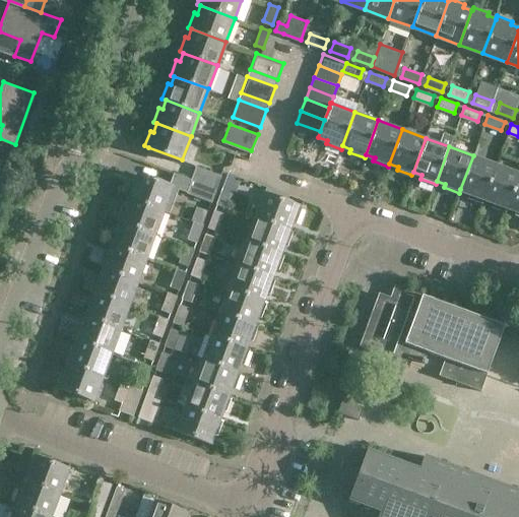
[(482,201),(483,198),(496,164),(473,155),(460,189),(468,192),(467,196),(482,201)]
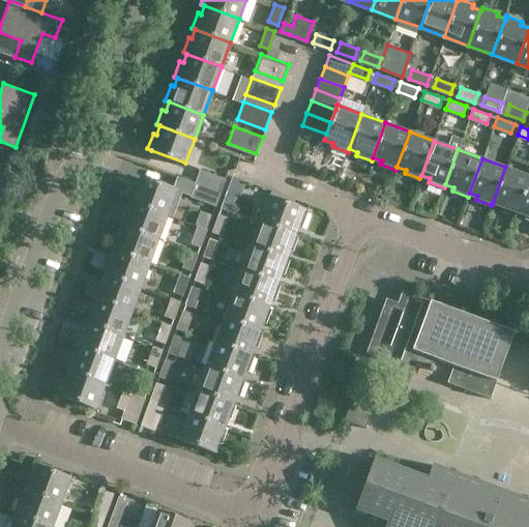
[(6,165),(1,174),(10,179),(16,169),(6,165)]
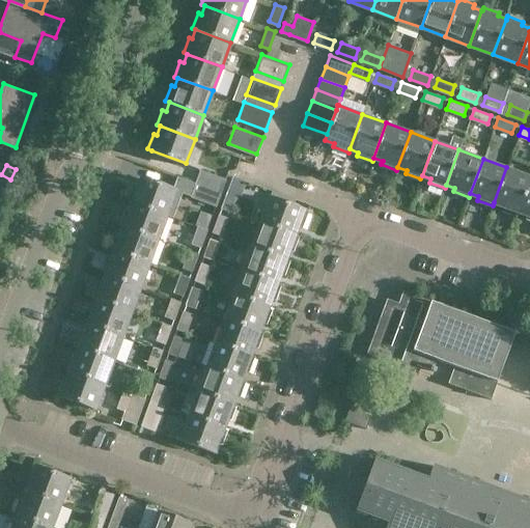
[(517,215),(519,212),(529,179),(529,175),(506,167),(494,202),(503,205),(502,209),(517,215)]
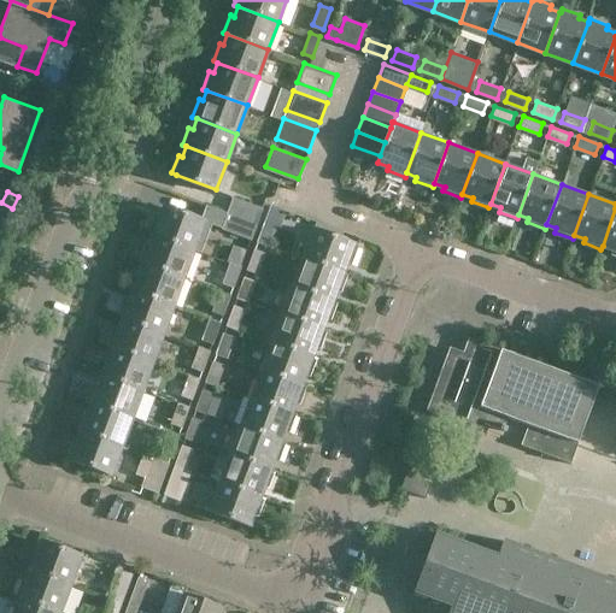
[(257,222),(263,206),(234,196),(228,211),(257,222)]
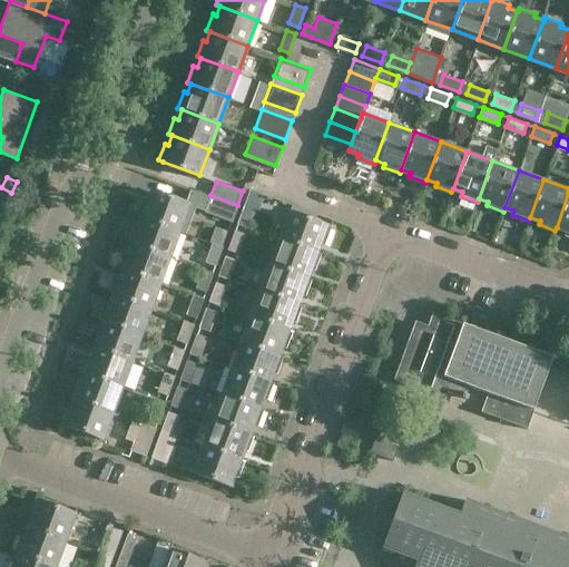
[(138,215),(141,216),(179,230),(189,203),(151,189),(148,199),(145,198),(138,215)]
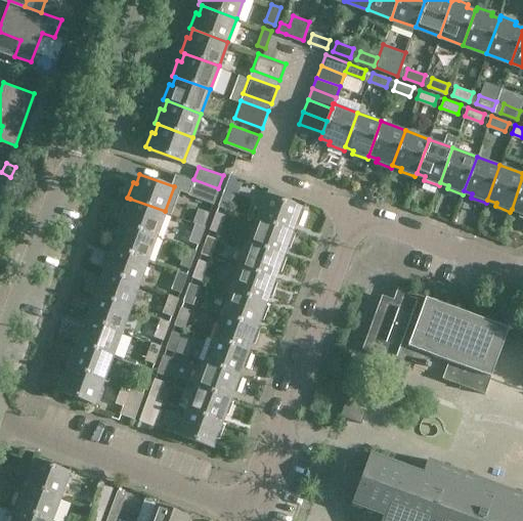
[(522,177),(512,209),(520,212),(519,215),(522,216),(522,177)]
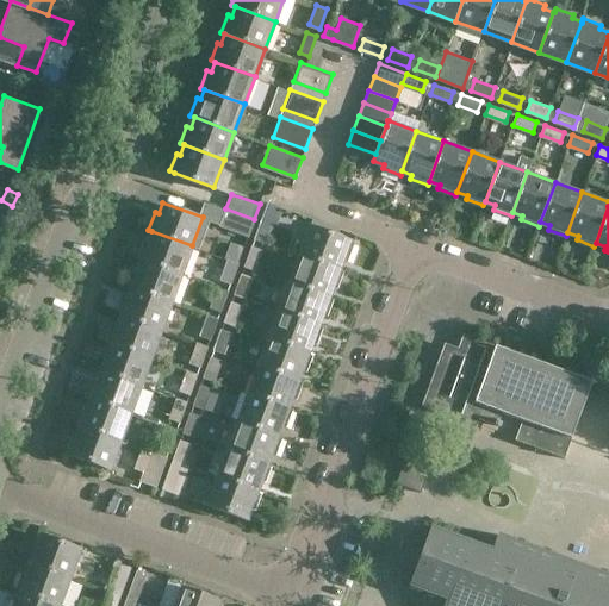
[(225,208),(219,224),(248,235),(254,219),(225,208)]
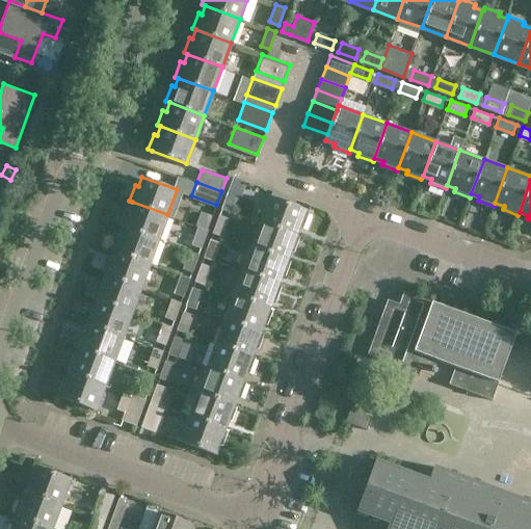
[(222,207),(231,210),(238,192),(229,189),(222,207)]
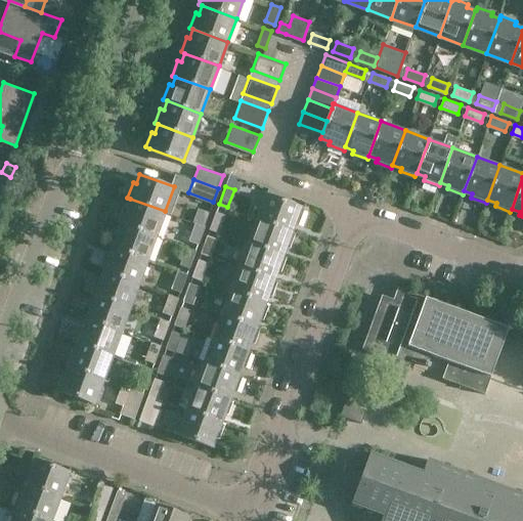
[(292,230),(295,221),(298,222),(304,208),(301,206),(266,193),(257,217),(292,230)]
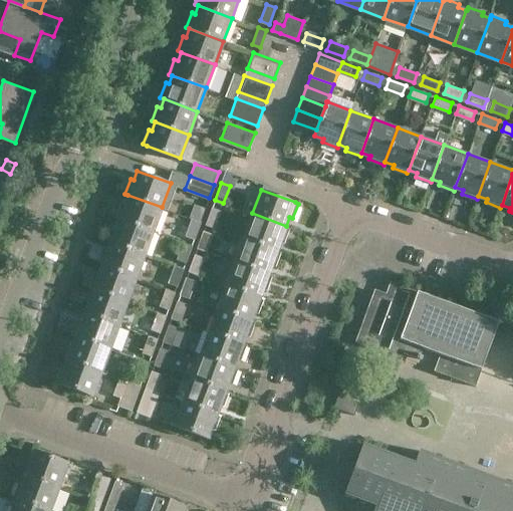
[(116,217),(119,218),(154,231),(162,207),(127,195),(124,204),(121,202),(116,217)]
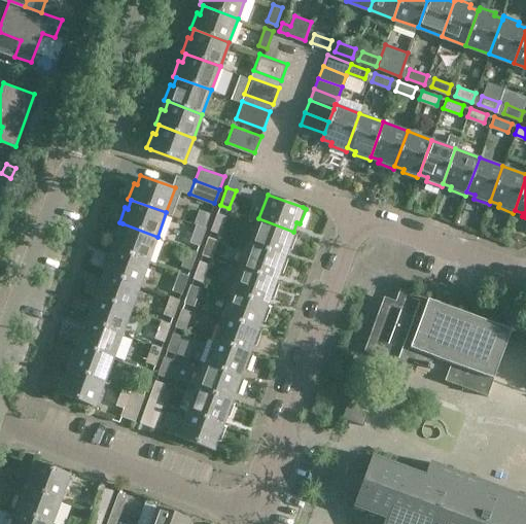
[(218,211),(212,229),(220,232),(226,214),(218,211)]
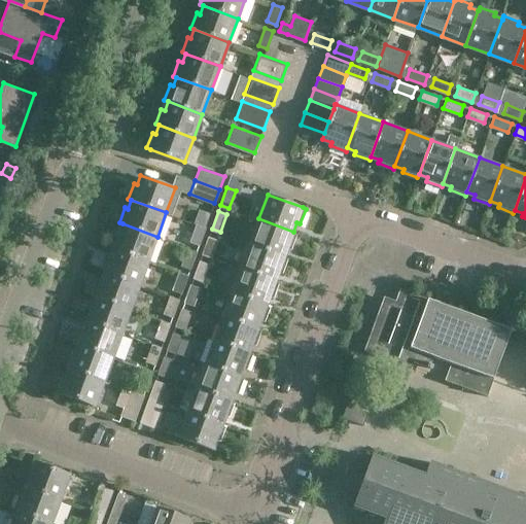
[(284,255),(288,246),(291,248),(296,233),(293,232),(258,218),(250,243),(284,255)]
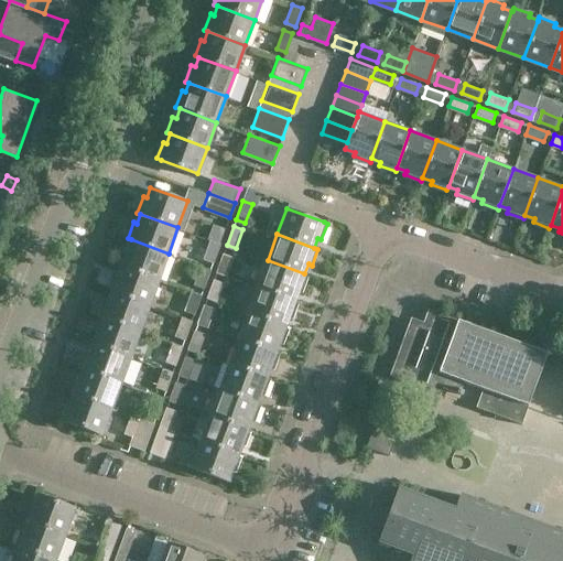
[(118,263),(121,265),(159,279),(169,254),(131,239),(128,249),(125,247),(118,263)]
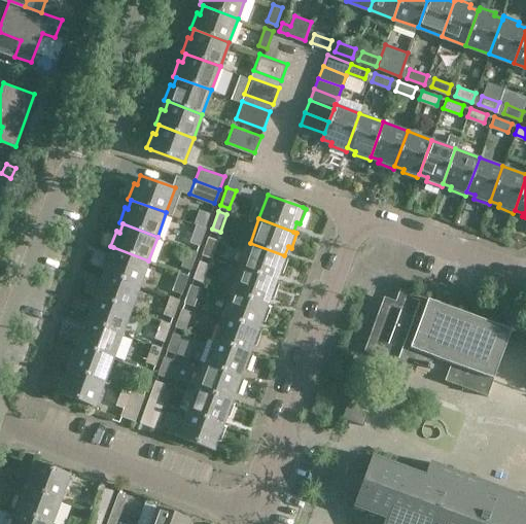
[(197,223),(190,241),(199,244),(206,226),(197,223)]
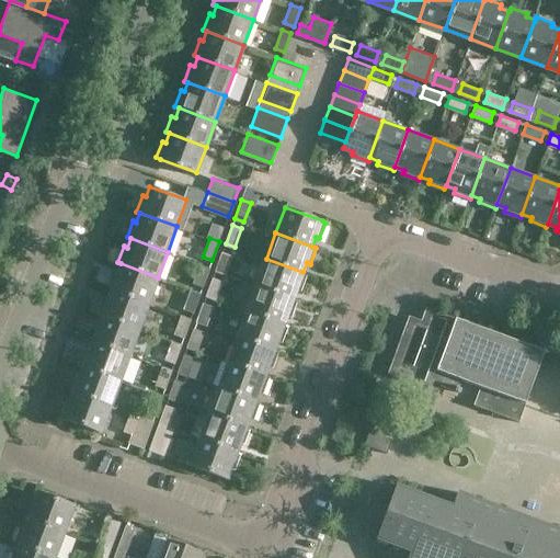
[(223,251),(216,269),(225,272),(232,254),(223,251)]
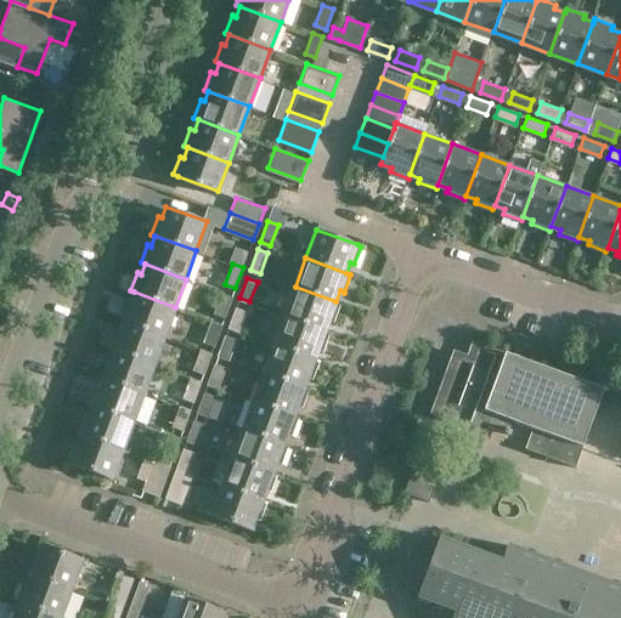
[(326,329),(329,319),(333,321),(340,302),(336,301),(295,287),(284,315),(326,329)]
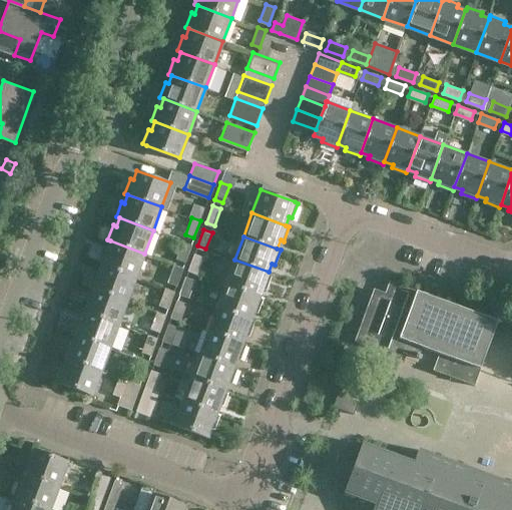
[(98,264),(102,265),(135,277),(144,253),(110,240),(107,249),(104,248),(98,264)]
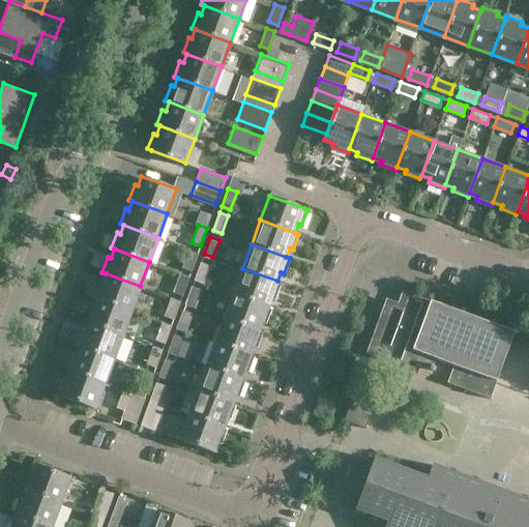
[(188,250),(182,266),(192,269),(198,253),(188,250)]
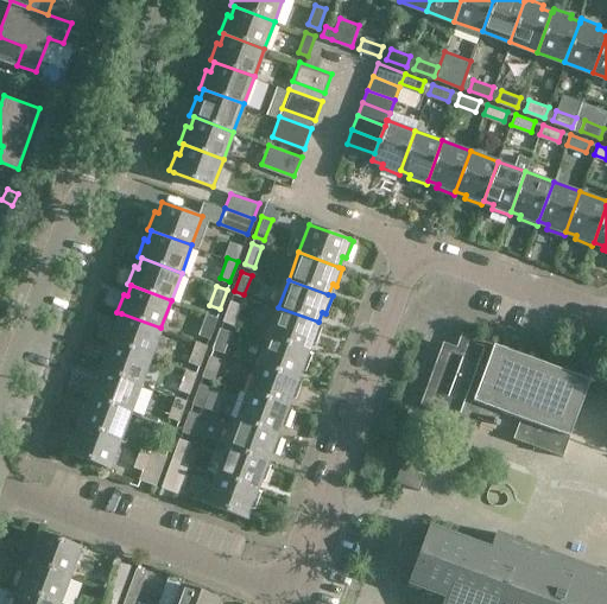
[(232,299),(223,318),(234,322),(241,303),(232,299)]
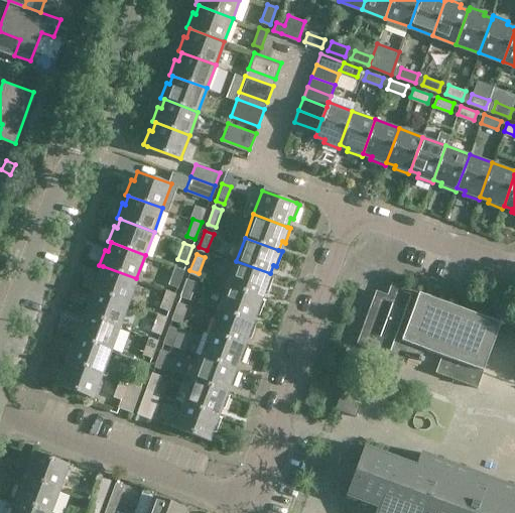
[(261,296),(264,288),(268,289),(273,274),(270,273),(236,261),(228,284),(261,296)]
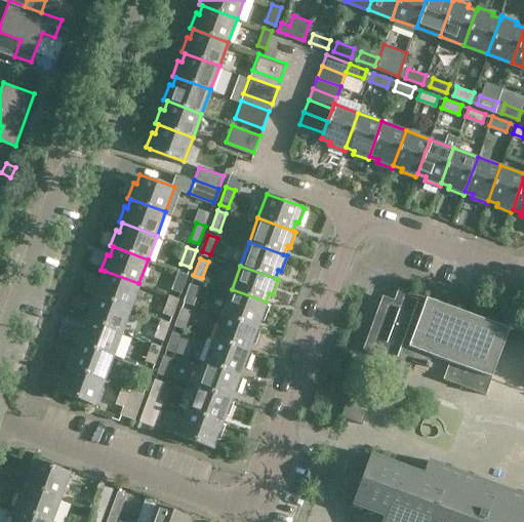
[(92,293),(95,294),(130,307),(138,283),(105,271),(102,279),(97,278),(92,293)]
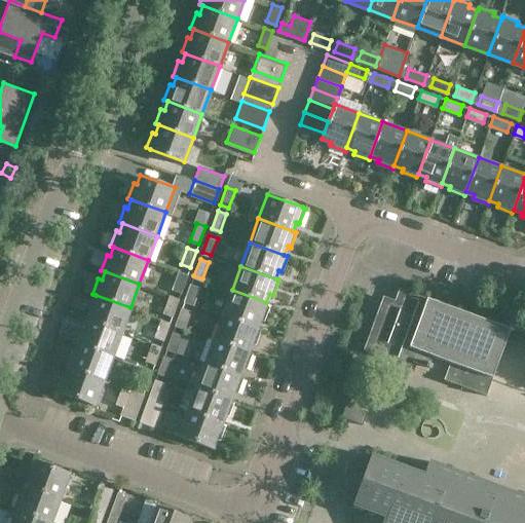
[(179,271),(173,288),(181,292),(187,274),(179,271)]
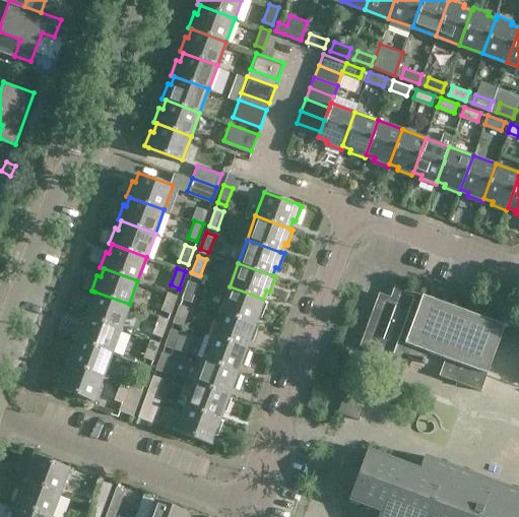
[(189,279),(183,297),(191,300),(197,282),(189,279)]
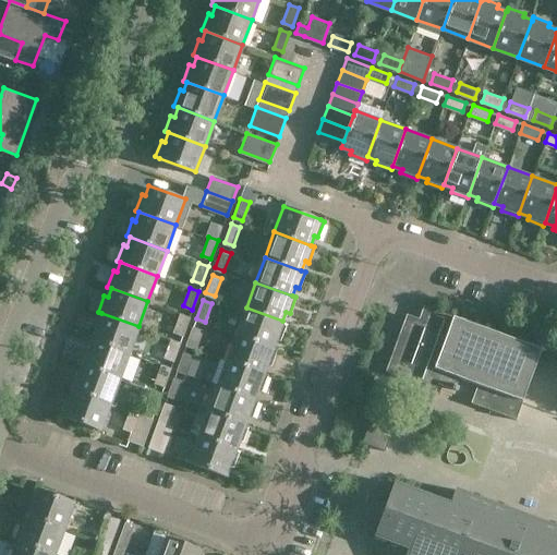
[(402,325),(386,369),(436,387),(438,382),(456,387),(460,376),(479,383),(471,400),(516,417),(522,400),(542,348),(424,304),(414,329),(402,325)]
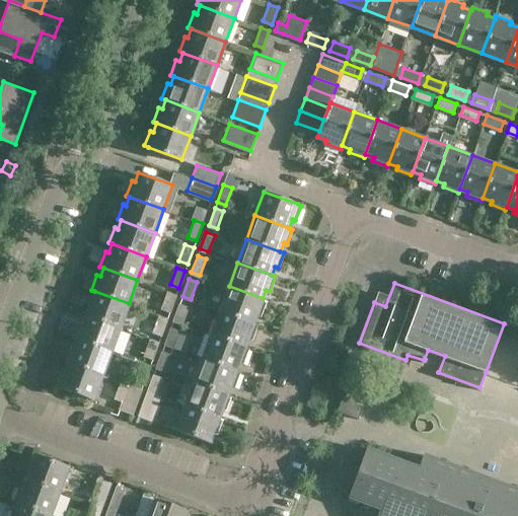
[(254,322),(257,313),(261,314),(267,300),(263,298),(229,286),(220,309),(254,322)]
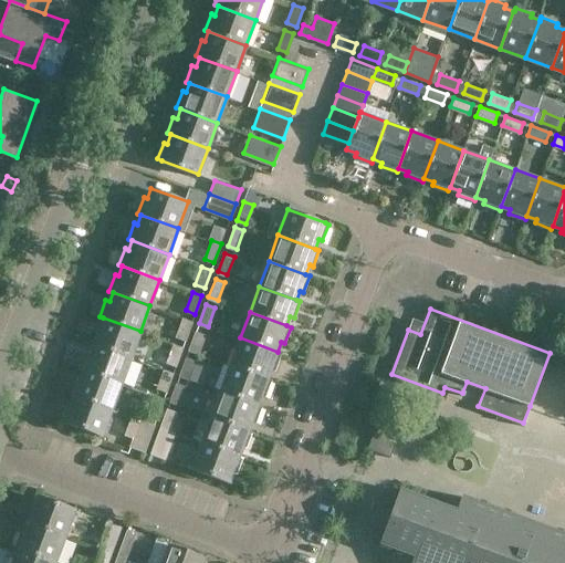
[(90,342),(94,343),(131,357),(140,331),(103,318),(100,327),(96,325),(90,342)]
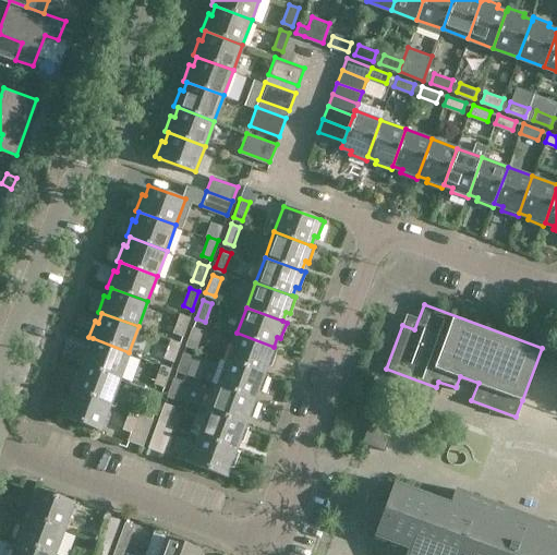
[(180,313),(173,332),(183,335),(190,316),(180,313)]
